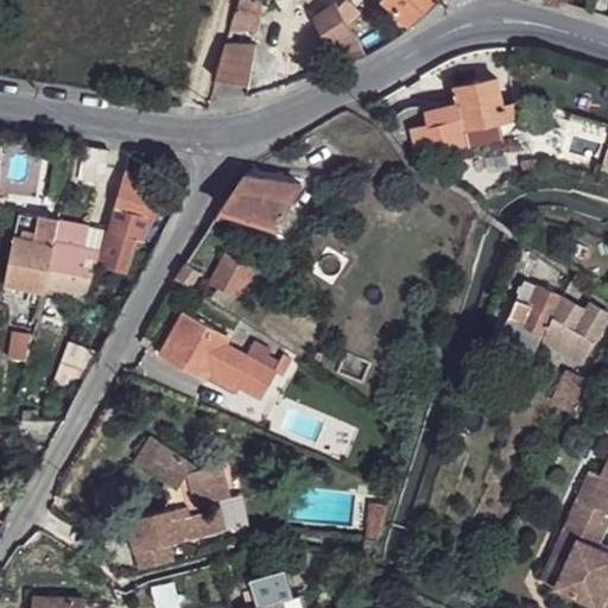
[(263,0),(238,0),(229,30),(259,31),(263,0)]
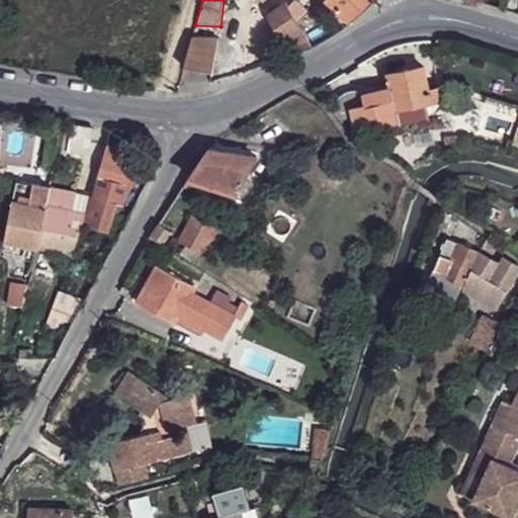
[(301,7),(294,0),(293,0),(287,6),(293,15),(301,7)]
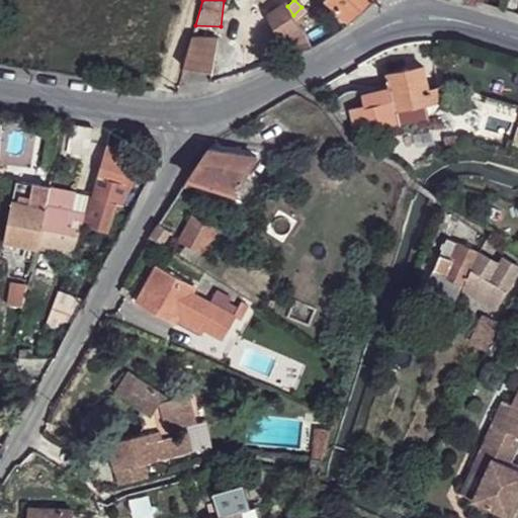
[(326,0),(346,20),(367,0),(326,0)]
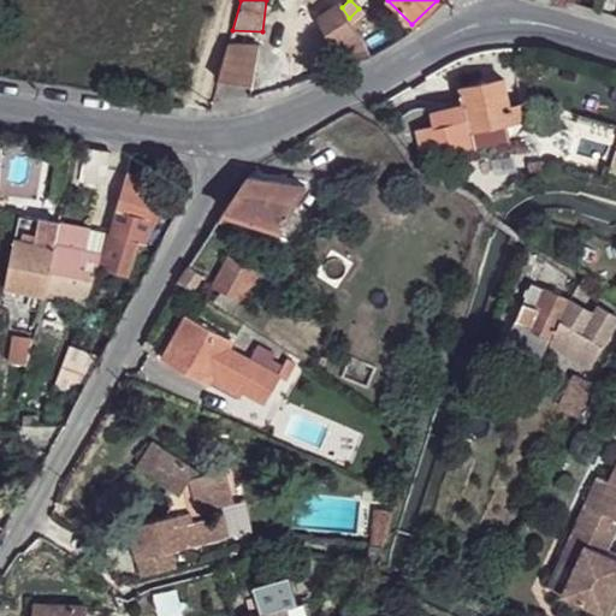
[(347,70),(369,57),(349,18),(342,7),(339,3),(332,6),(318,16),(347,70)]
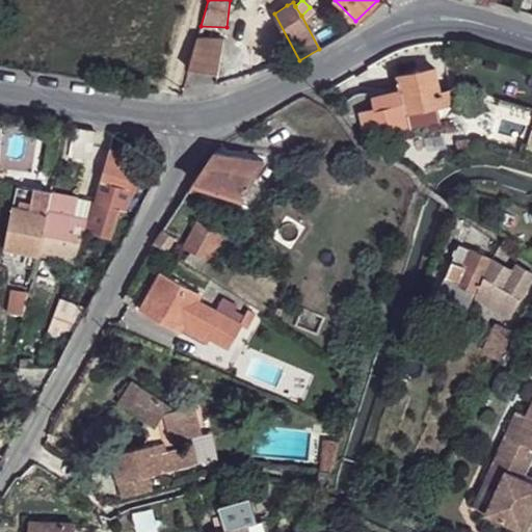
[(219,75),(224,37),(198,36),(188,71),(219,75)]
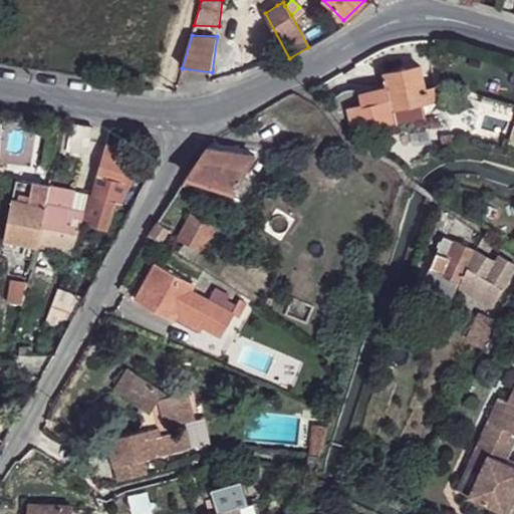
[(421,66),(387,75),(389,84),(389,87),(392,99),(396,109),(422,103),(440,99),(438,88),(427,90),(421,66)]
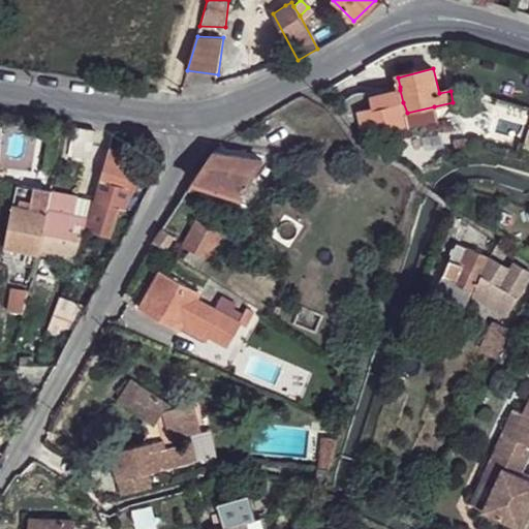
[(367,133),(410,124),(407,113),(403,102),(400,90),(373,96),(376,109),(362,112),(367,133)]
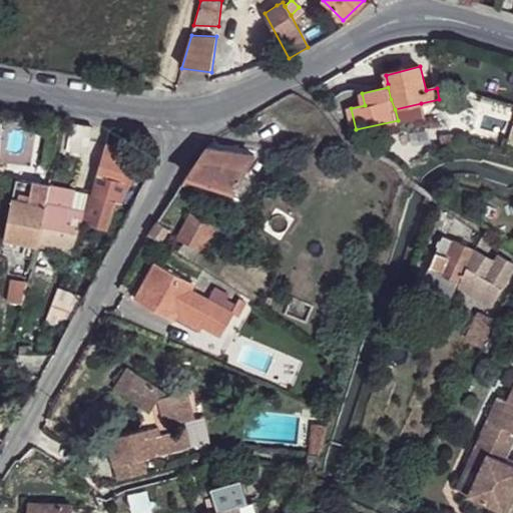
[(421,103),(395,109),(398,120),(398,122),(424,116),(421,103)]
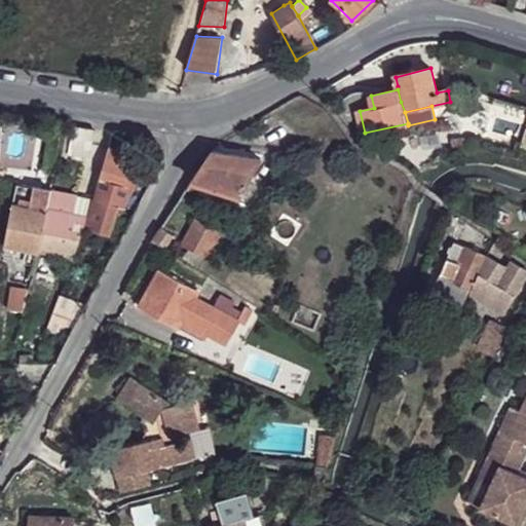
[(453,137),(455,147),(467,145),(466,135),(453,137)]
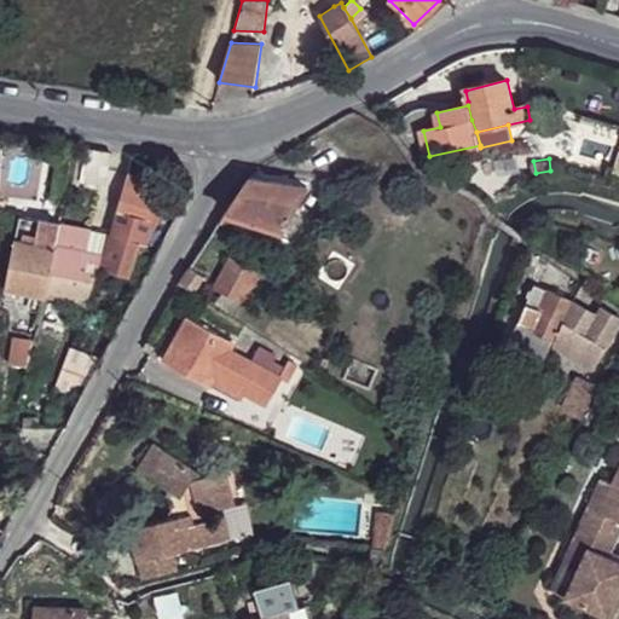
[(253,178),(230,212),(284,230),(287,226),(295,230),(301,219),(293,214),(307,187),(253,178)]
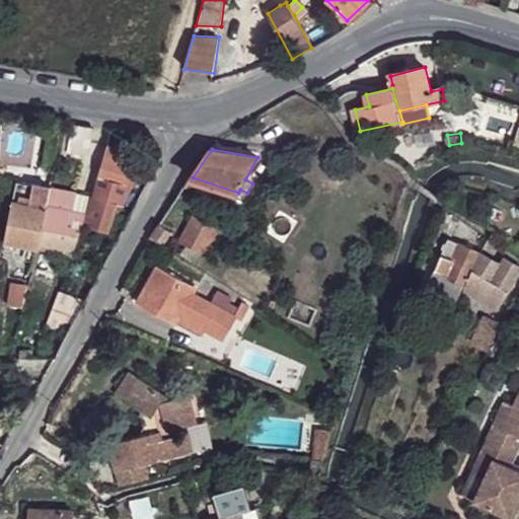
[(135,154),(105,155),(92,195),(92,197),(105,198),(119,207),(143,172),(144,164),(133,162),(135,154)]
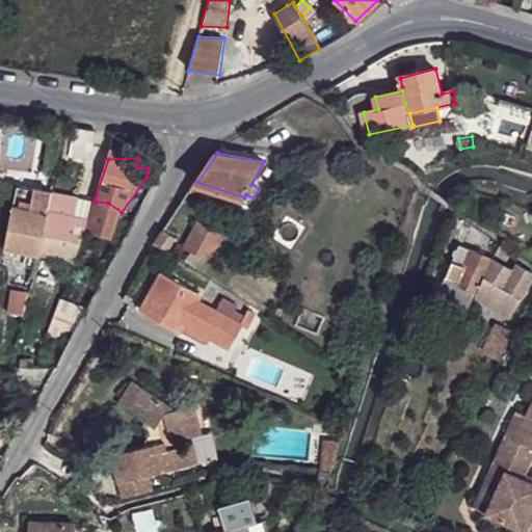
[(198,191),(202,186),(193,183),(190,188),(198,191)]
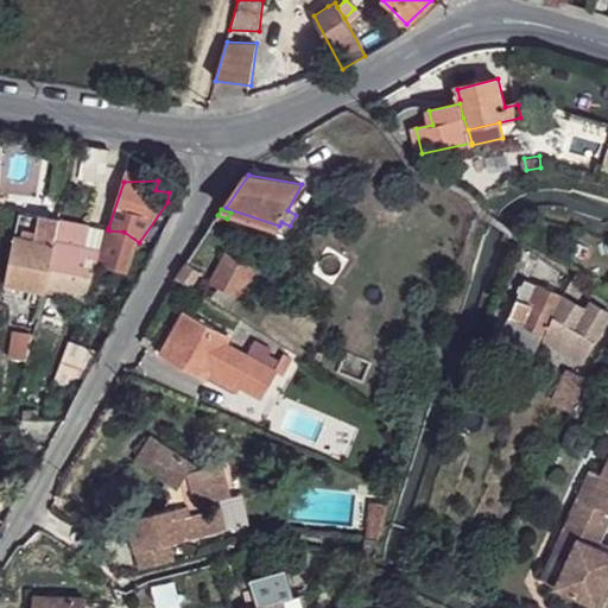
[(56,240),(61,220),(20,213),(7,282),(45,290),(51,267),(56,240)]
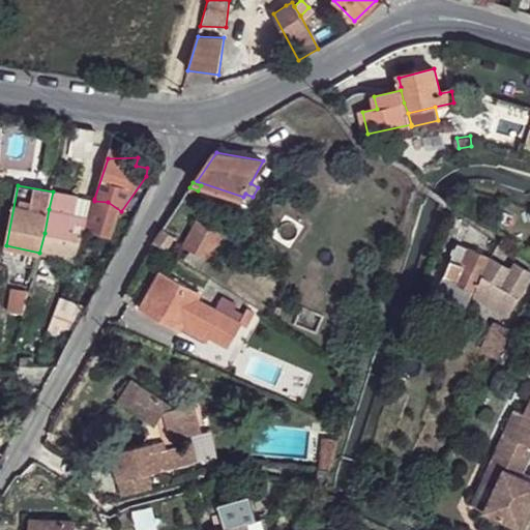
[(49,209),(76,214),(79,196),(53,192),(49,209)]
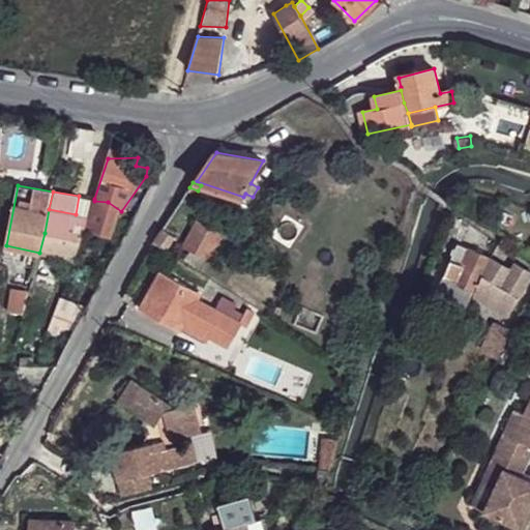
[(94,199),(79,196),(76,214),(89,217),(94,201),(94,199)]
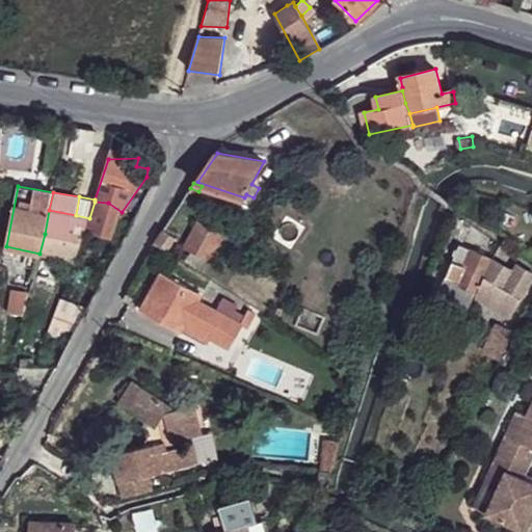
[(45,234),(82,241),(89,218),(76,215),(49,210),(45,234)]
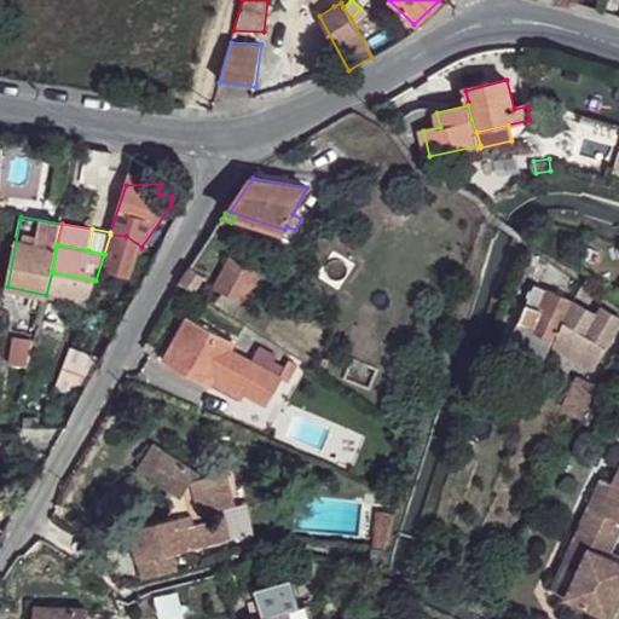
[(232,259),(217,285),(225,291),(243,302),(259,275),(255,272),(232,259)]
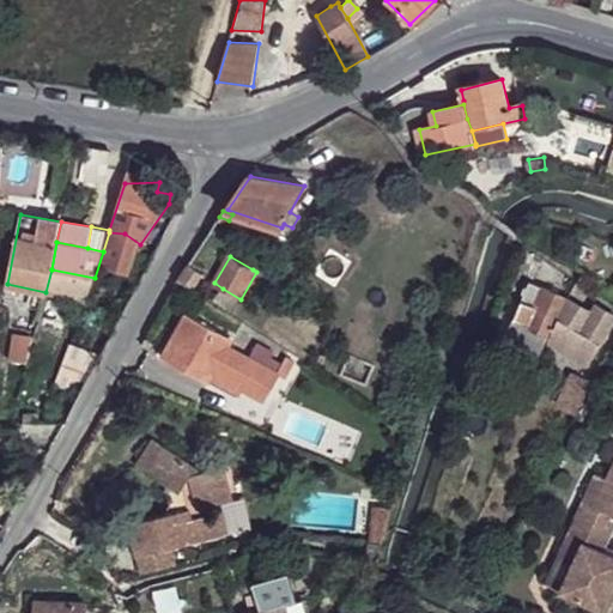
[(204,273),(190,263),(180,279),(194,289),(204,273)]
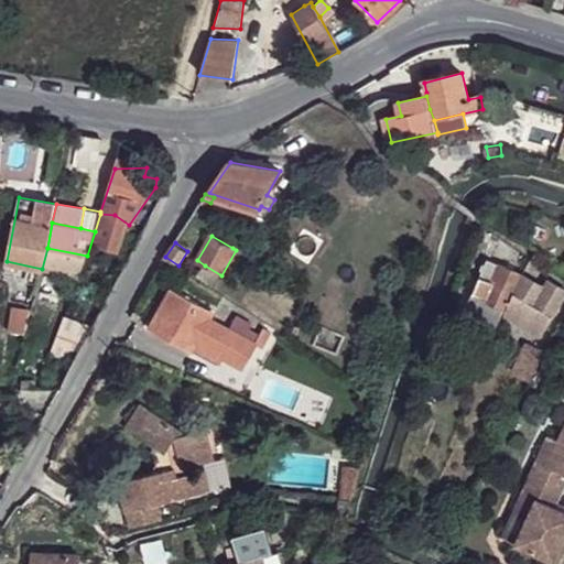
[(42,269),(71,273),(72,271),(80,272),(87,256),(47,248),(42,269)]
